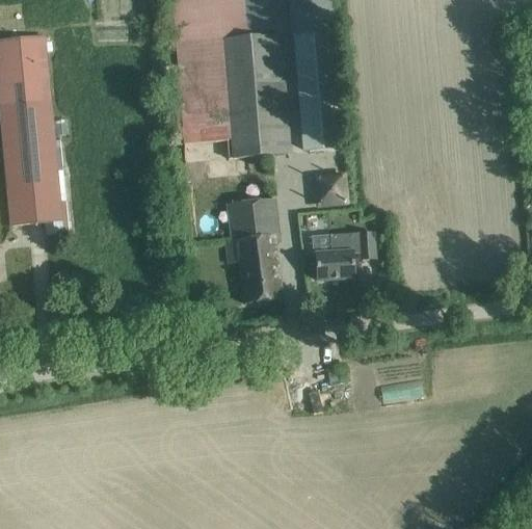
[(227,38),(246,36),(243,0),(170,0),(184,160),(207,159),(236,156),(227,38)]
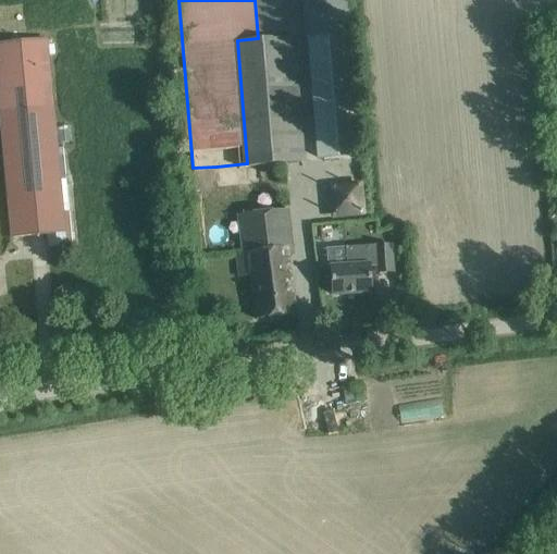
[(350,34),(346,0),(304,0),(308,37),(350,34)]
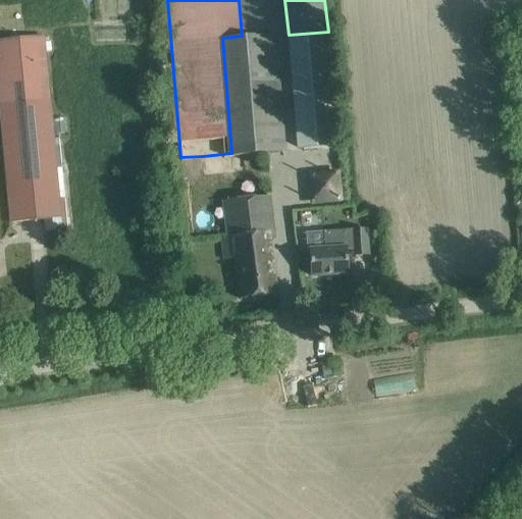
[(298,148),(337,145),(328,32),(289,35),(298,148)]
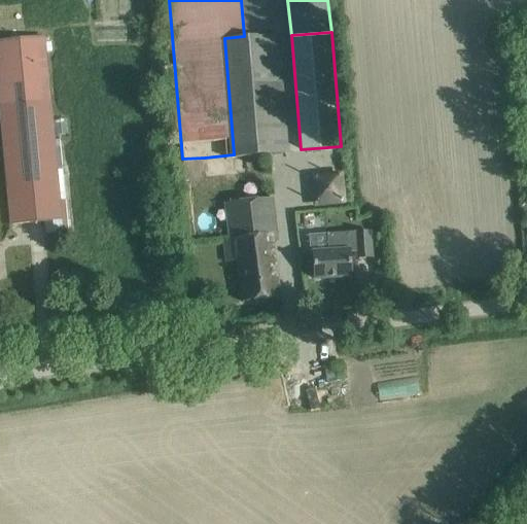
[(278,33),(244,36),(224,38),(234,154),(236,154),(267,151),(267,147),(287,145),(278,33)]
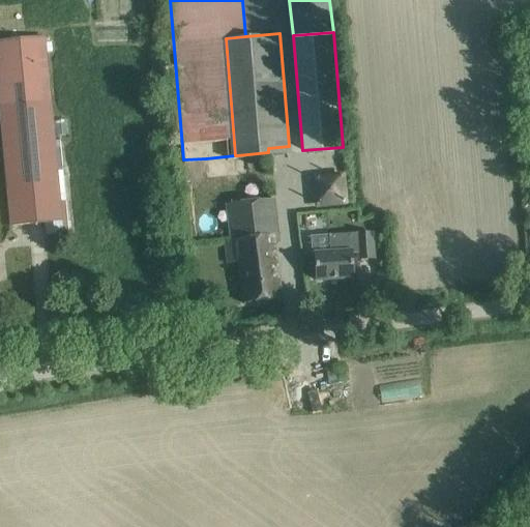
[(61,198),(46,34),(0,38),(0,107),(11,224),(61,218),(62,229),(68,229),(65,197),(61,198)]
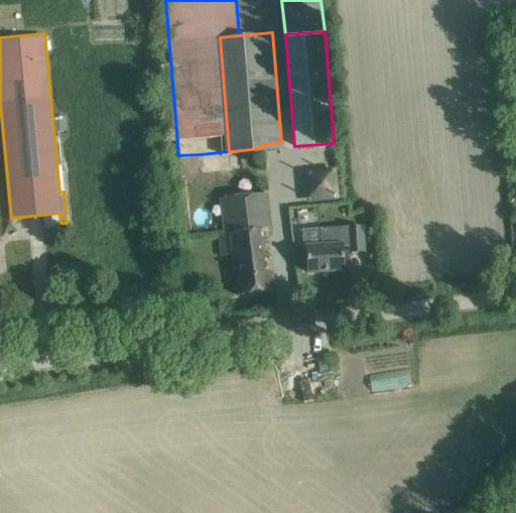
[(229,151),(201,154),(202,166),(232,165),(231,151),(229,151)]
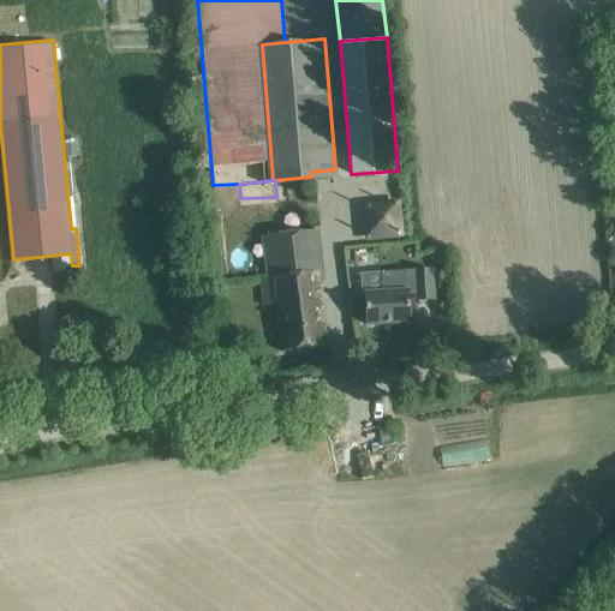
[(399,199),(365,201),(366,235),(400,234),(399,199)]
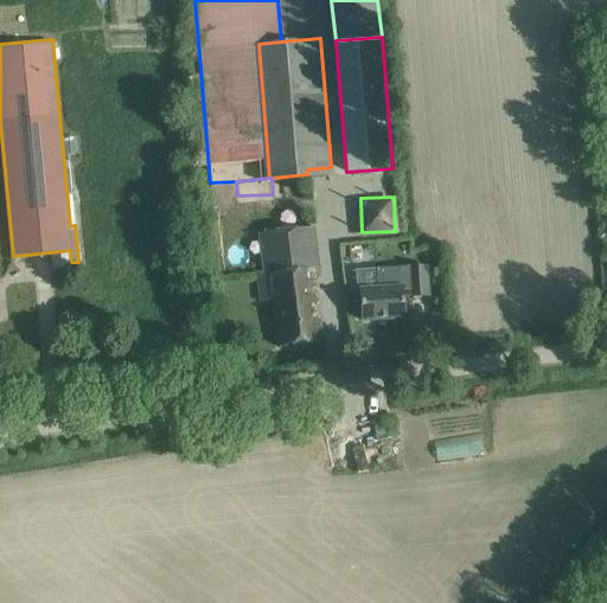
[(320,275),(314,224),(257,230),(262,271),(255,271),(259,300),(273,297),(279,344),(321,339),(314,276),(320,275)]
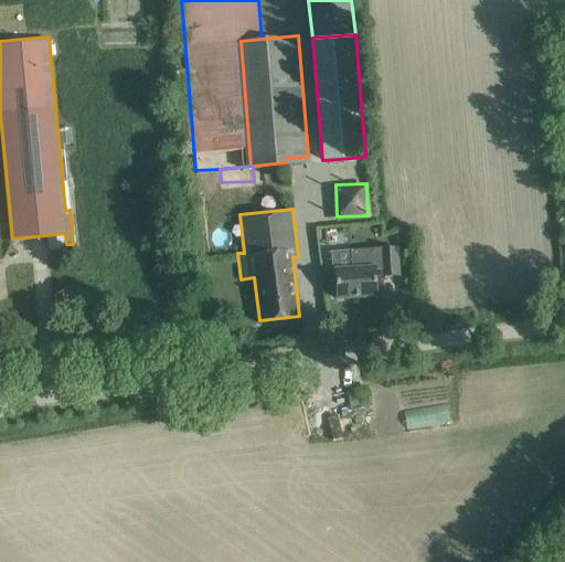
[(341,244),(336,228),(323,232),(330,248),(341,244)]
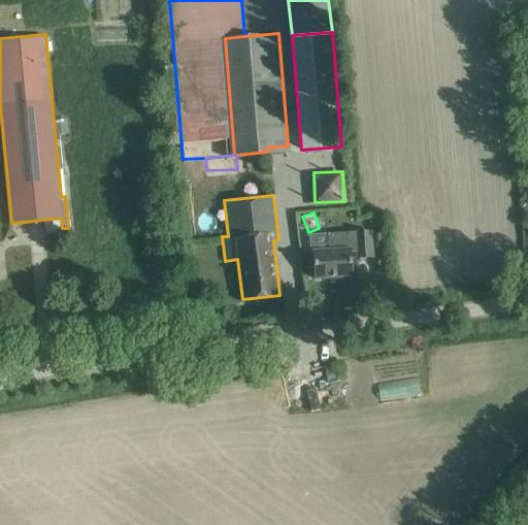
[(352,273),(350,250),(357,250),(358,256),(372,255),(370,228),(349,229),(327,231),(328,249),(312,250),(315,275),(352,273)]
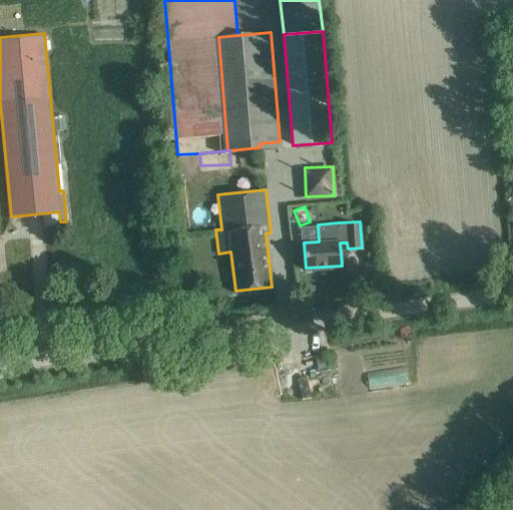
[(373,277),(356,278),(357,291),(374,290),(373,277)]
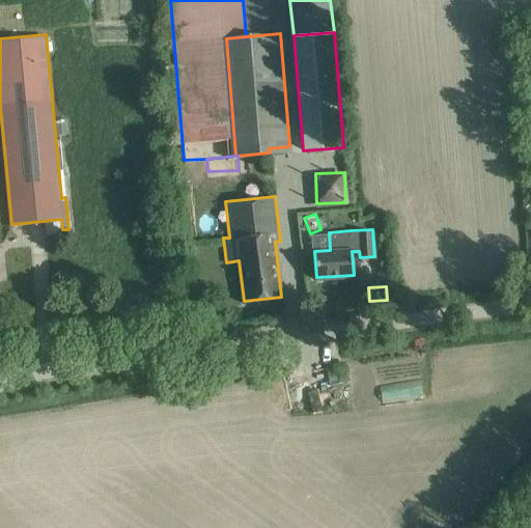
[(381,396),(422,395),(421,379),(381,381),(381,396)]
